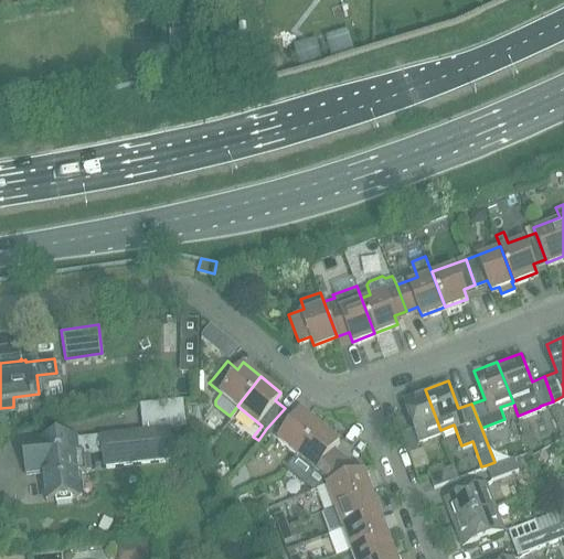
[(418,439),(440,430),(425,389),(403,398),(418,439)]
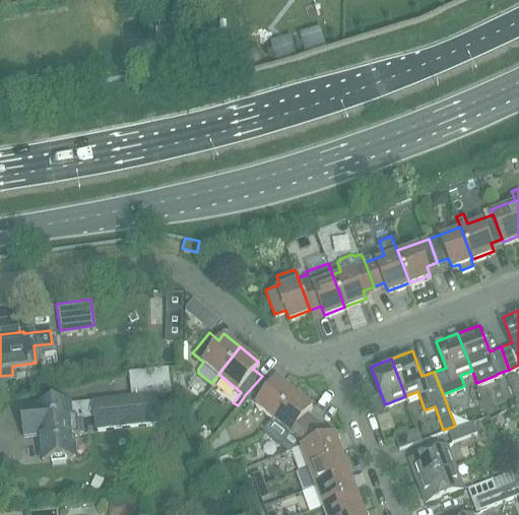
[(42,458),(46,458),(51,457),(51,462),(65,460),(65,456),(73,455),(71,434),(82,432),(81,415),(95,414),(96,428),(157,422),(154,393),(171,391),(168,366),(128,370),(131,395),(93,399),(93,400),(69,402),(68,400),(36,403),(36,406),(20,408),(23,433),(39,431),(42,458)]
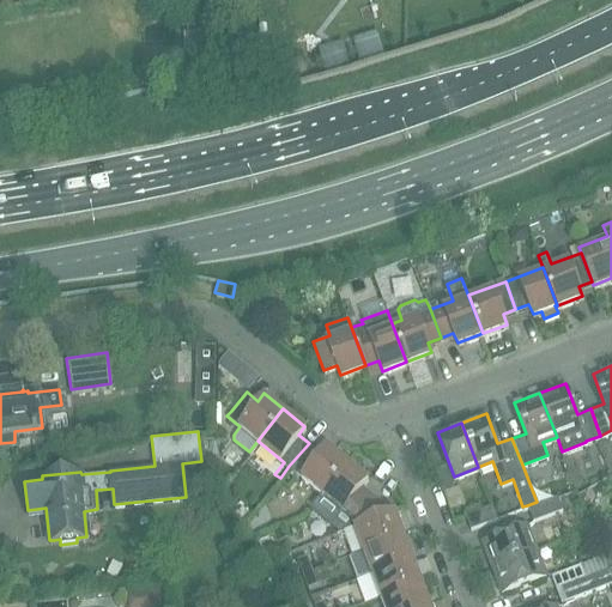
[(320,451),(309,443),(289,466),(320,491),(321,492),(346,460),(326,443),(320,451)]
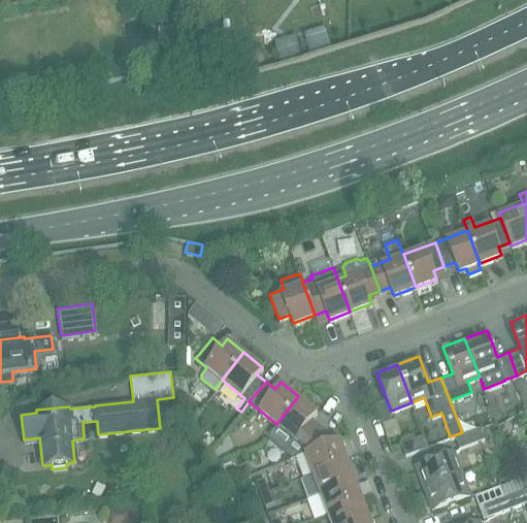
[(317,411),(298,396),(276,424),(275,423),(266,435),(284,449),(290,442),(290,443),(294,438),(306,449),(308,450),(337,439),(310,418),(317,411)]
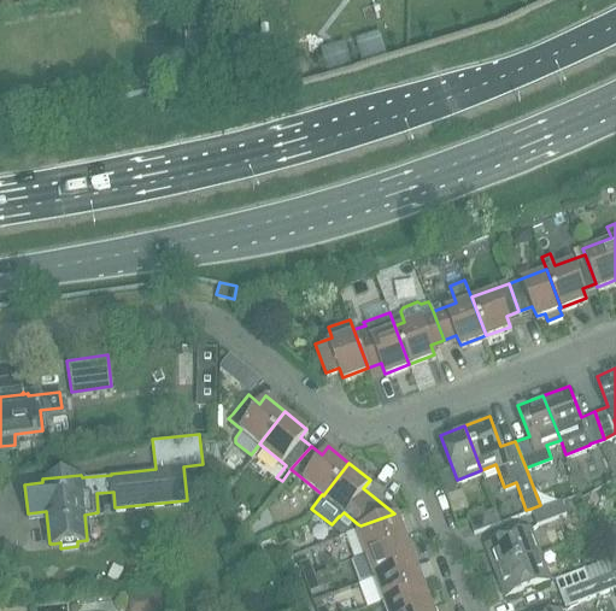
[(561,498),(531,509),(535,522),(565,511),(561,498)]
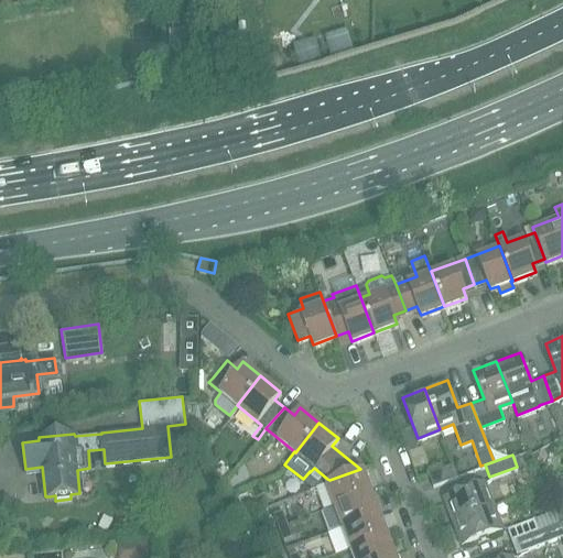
[(452,461),(447,463),(428,471),(432,484),(457,474),(452,461)]
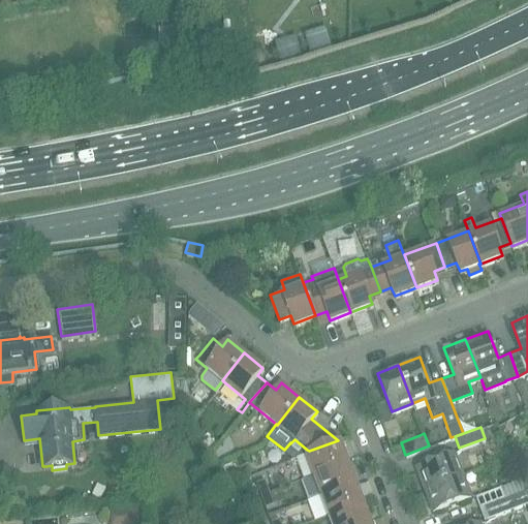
[(340,439),(338,440),(309,451),(307,450),(294,454),(303,476),(312,472),(347,460),(340,439)]
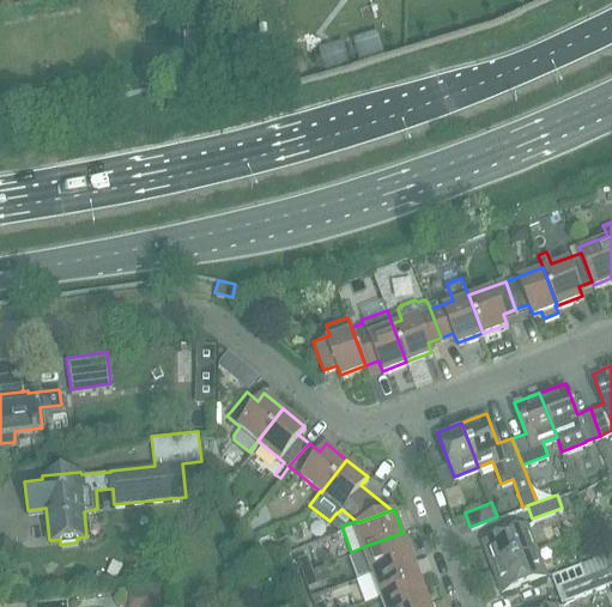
[(483,540),(491,565),(535,548),(526,523),(483,540)]
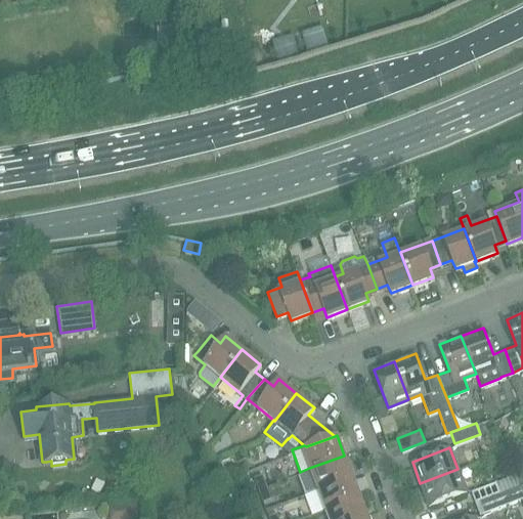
[(309,468),(316,488),(351,475),(344,456),(309,468)]
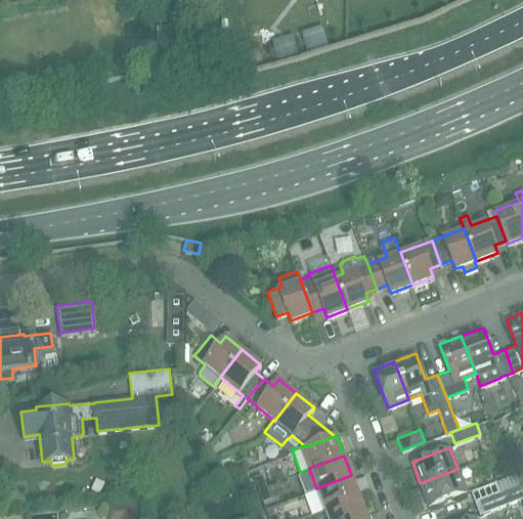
[(522,466),(513,470),(518,483),(522,480),(522,466)]
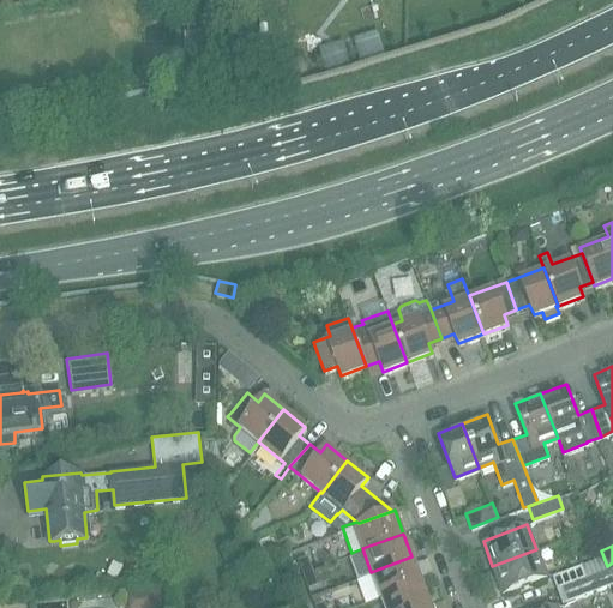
[(536,549),(492,566),(502,590),(546,573),(536,549)]
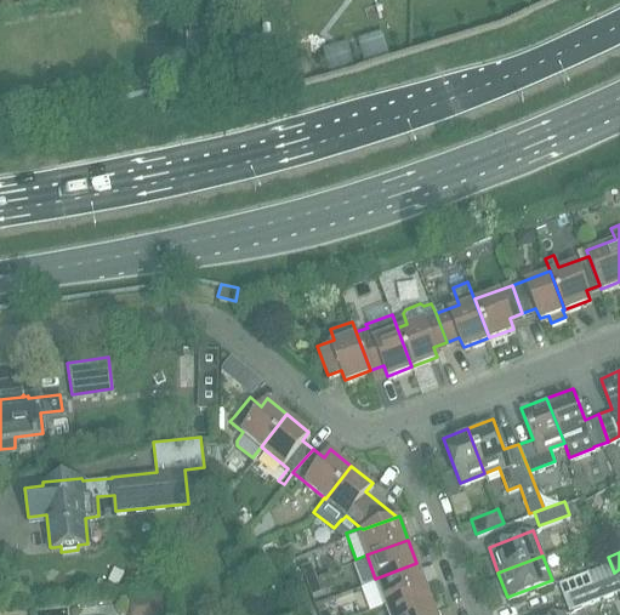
[(300,564),(306,579),(316,575),(310,561),(300,564)]
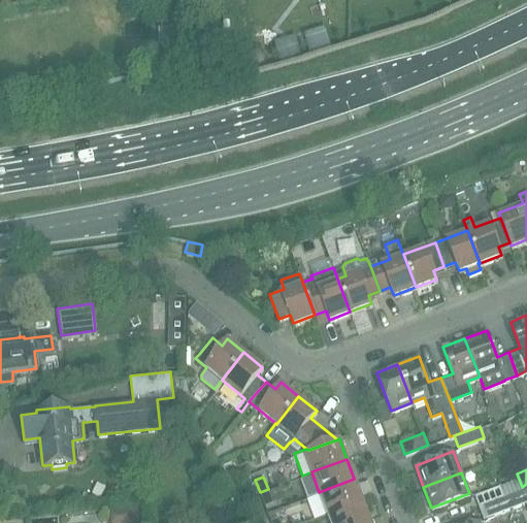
[(319,492),(326,512),(361,498),(354,479),(319,492)]
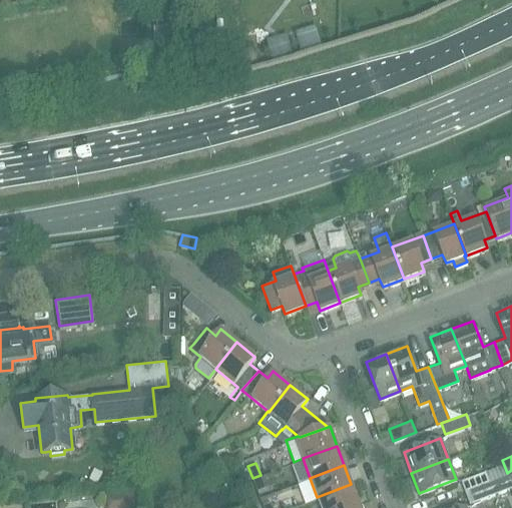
[(460,480),(465,491),(489,482),(485,471),(460,480)]
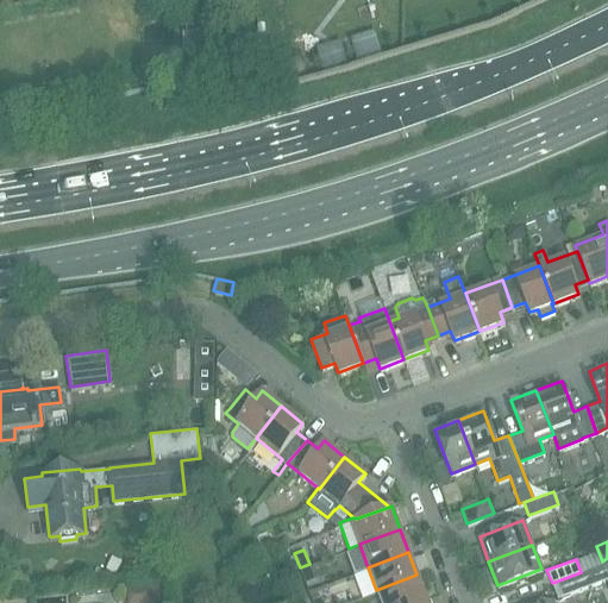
[(309,564),(300,567),(305,580),(314,577),(309,564)]
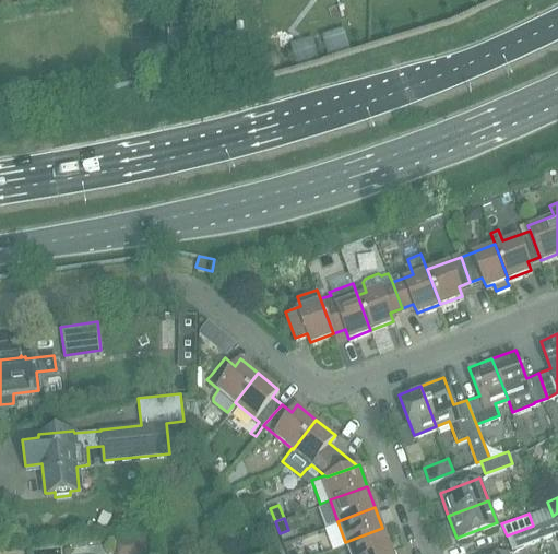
[(533,526),(507,535),(511,547),(557,530),(557,527),(555,518),(533,526)]
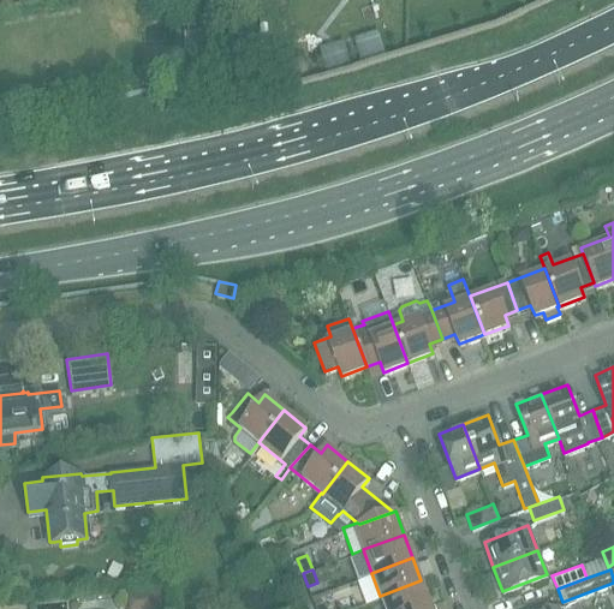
[(380,596),(385,608),(413,608),(430,603),(421,580),(380,596)]
